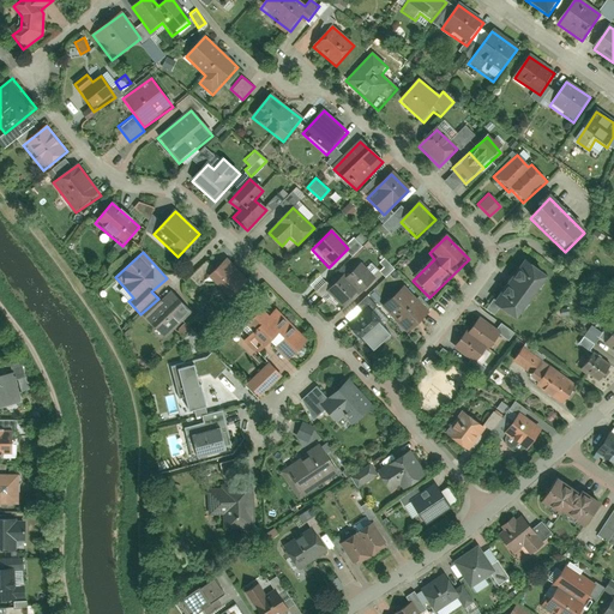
[(247,280),(227,260),(209,281),(229,299),(247,280)]
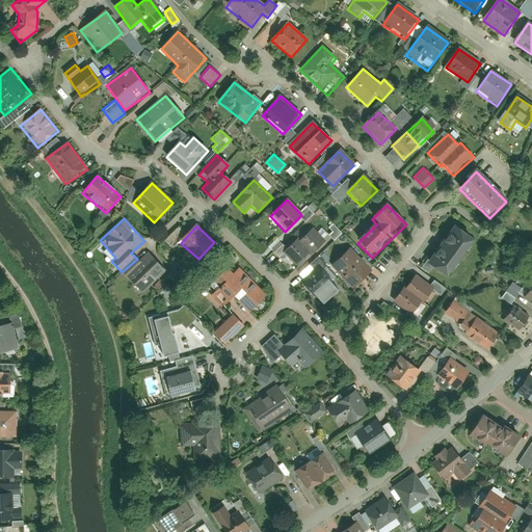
[(334,239),(339,231),(333,228),(328,236),(334,239)]
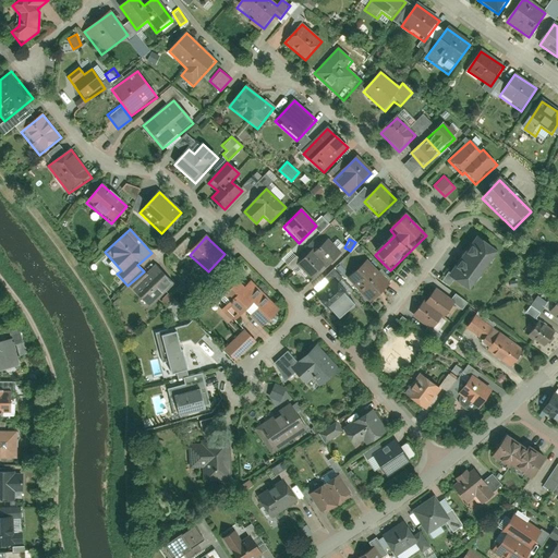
[(499,255),(477,240),(448,280),(471,295),(499,255)]
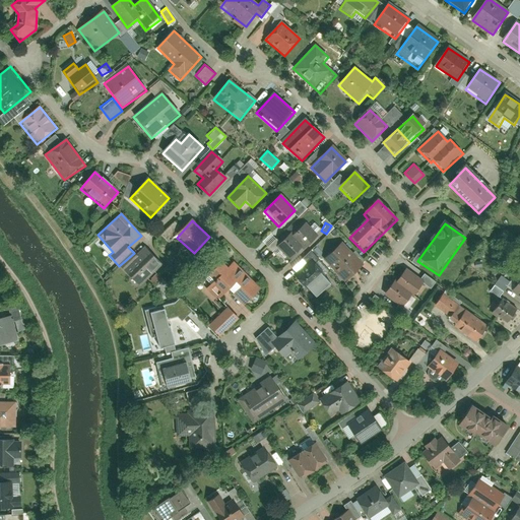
[(319,238),(305,224),(293,237),(289,234),(276,247),(289,260),(301,248),(305,252),(319,238)]
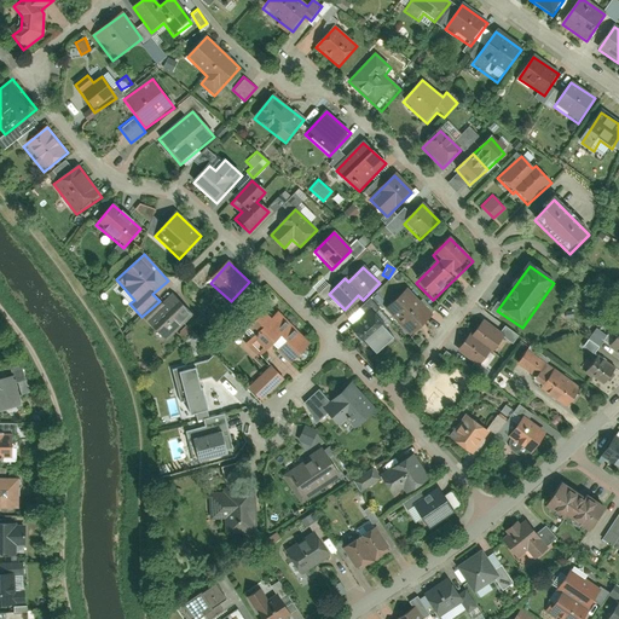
[(432,317),(406,290),(385,312),(411,337),(432,317)]
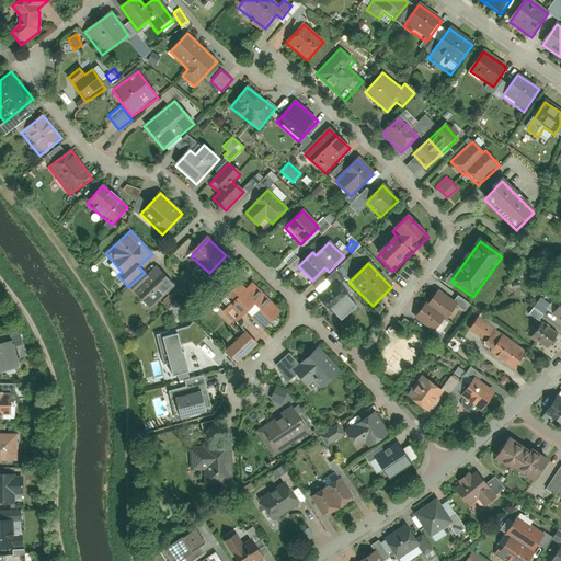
[(175,286),(158,267),(148,276),(145,273),(128,287),(149,310),(175,286)]
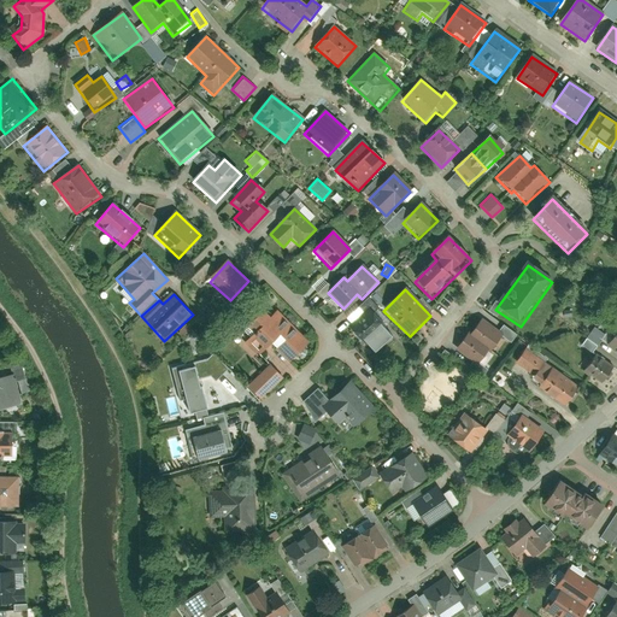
[(393,335),(369,309),(347,329),(371,356),(393,335)]
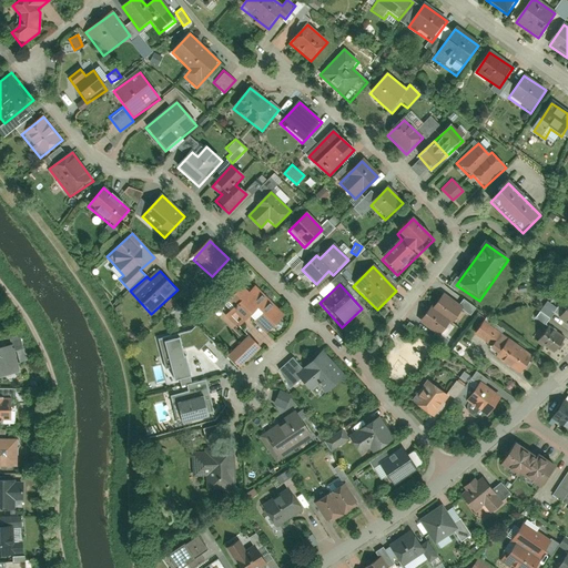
[(251,317),(267,335),(285,317),(256,288),(250,295),(244,290),(225,308),(231,313),(226,318),(239,330),(251,317)]
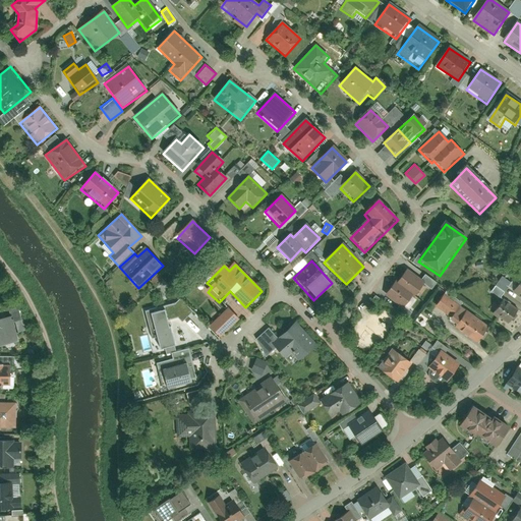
[(406,271),(396,284),(413,298),(423,285),(406,271)]
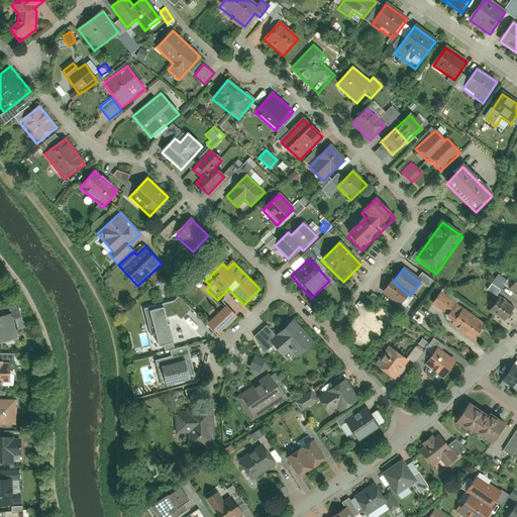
[(496,273),(486,289),(495,295),(505,278),(496,273)]
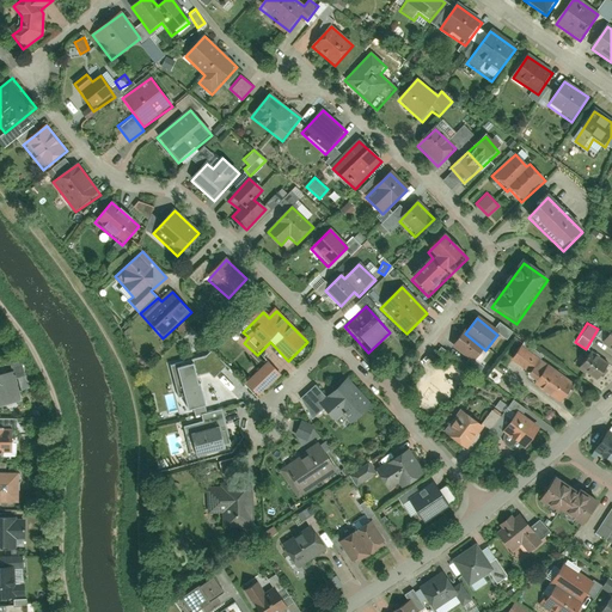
[(465,334),(453,349),(475,365),(485,350),(465,334)]
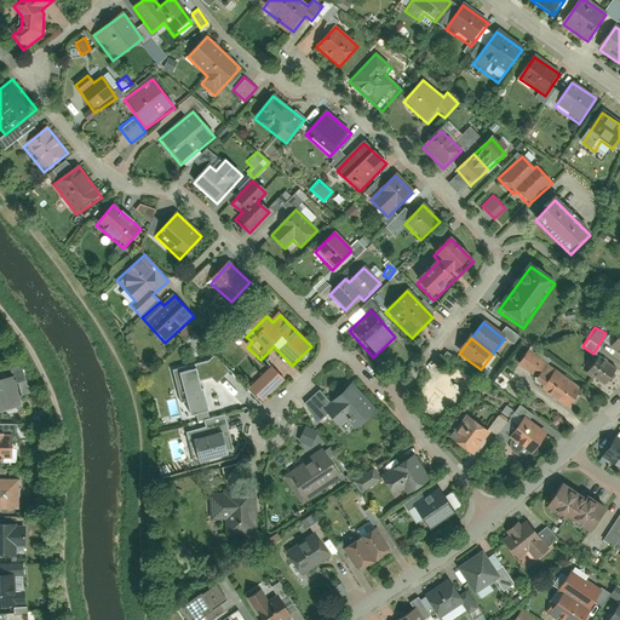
[(569,408),(581,390),(526,351),(517,362),(540,378),(535,384),(569,408)]
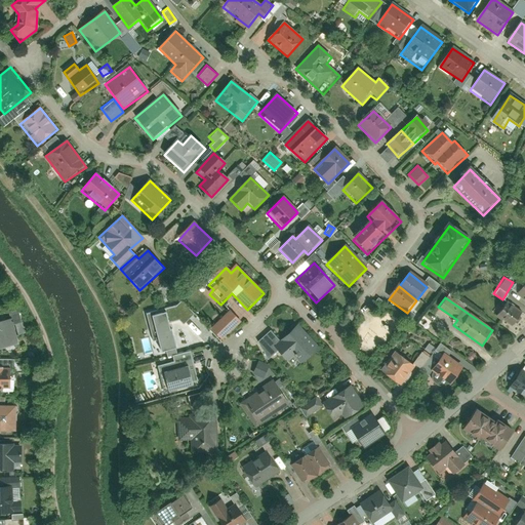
[(521,314),(507,305),(497,318),(512,328),(521,314)]
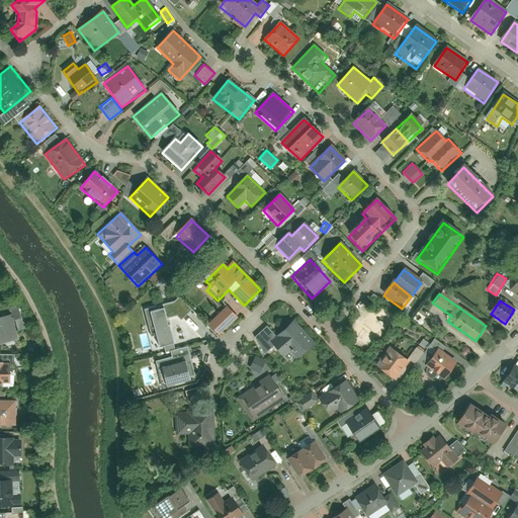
[(168,328),(164,310),(163,307),(145,312),(151,338),(155,337),(159,351),(176,346),(171,327),(168,328)]
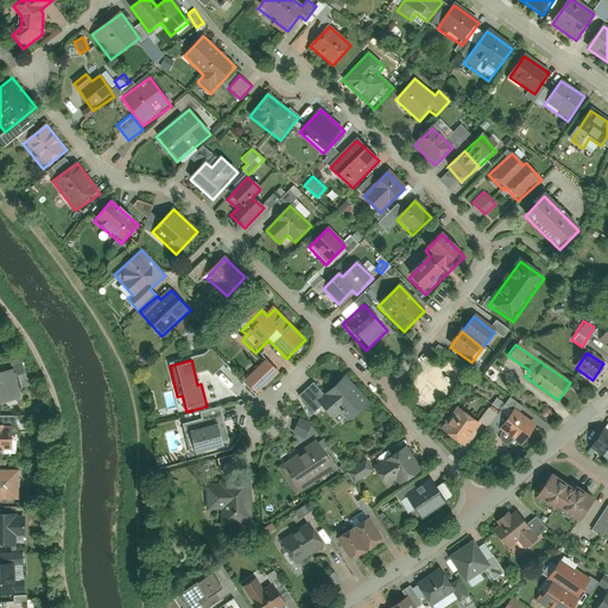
[(245,382),(257,396),(279,374),(267,361),(245,382)]
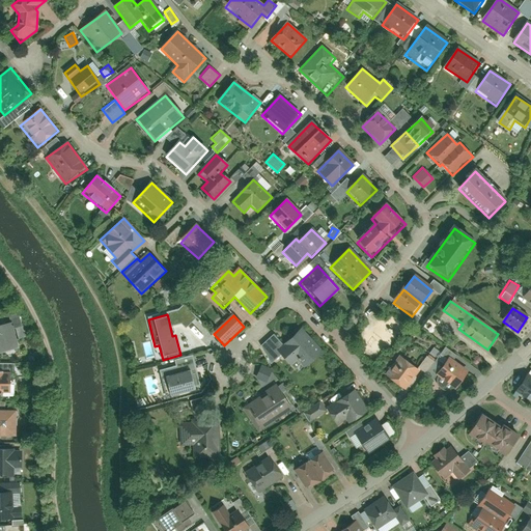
[(0,345),(20,339),(12,317),(0,320),(0,345)]
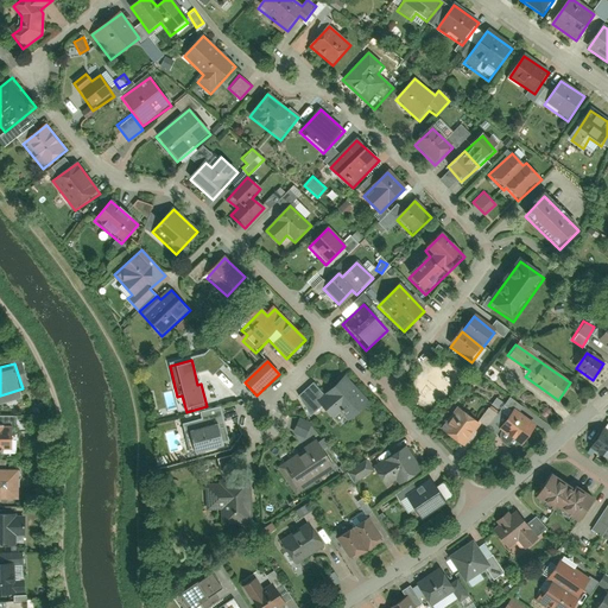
[(369,403),(343,377),(324,396),(314,385),(297,401),(314,417),(321,410),(334,422),(340,416),(349,424),(369,403)]
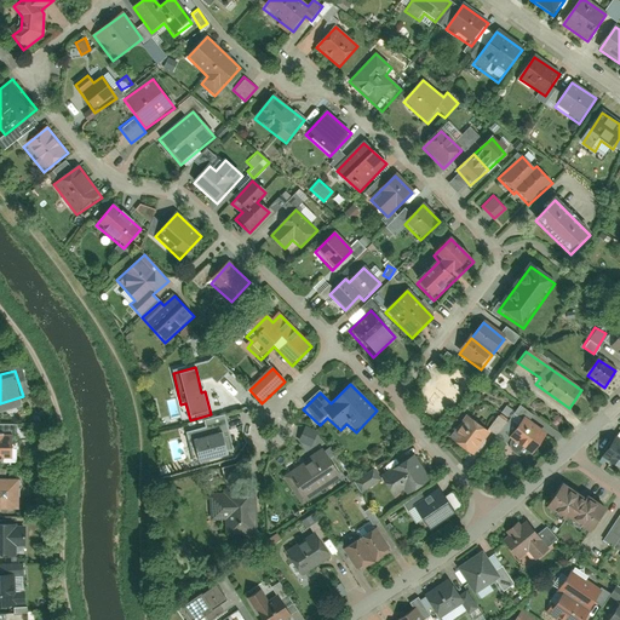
[(487,429),(495,434),(504,420),(495,415),(487,429)]
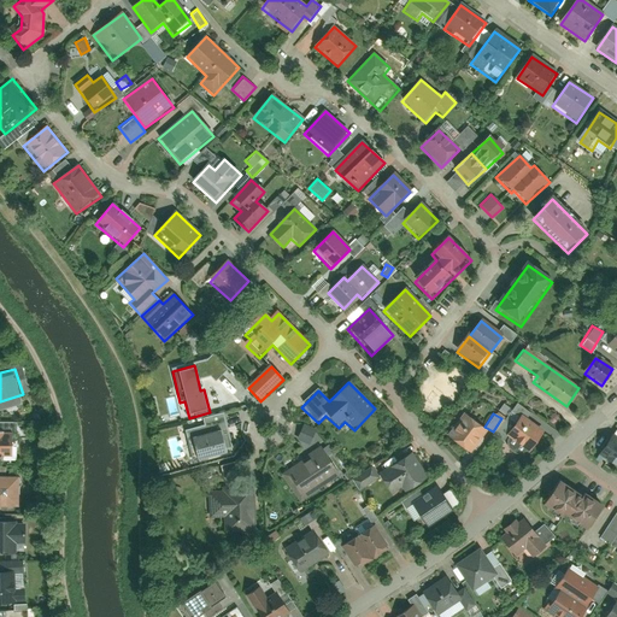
[(233,450),(223,415),(204,419),(205,428),(186,433),(194,463),(225,454),(225,451),(233,450)]
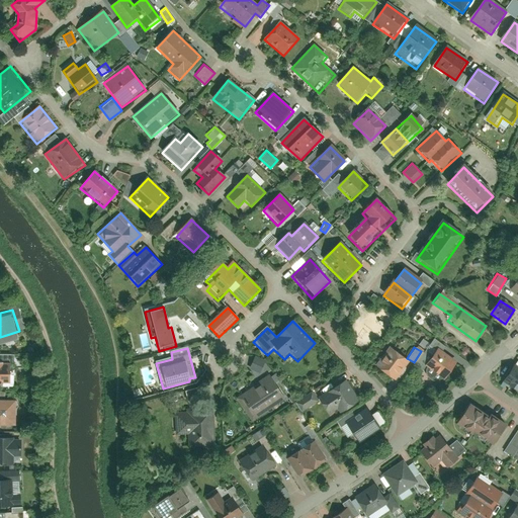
[(407,363),(386,350),(373,369),(393,383),(407,363)]
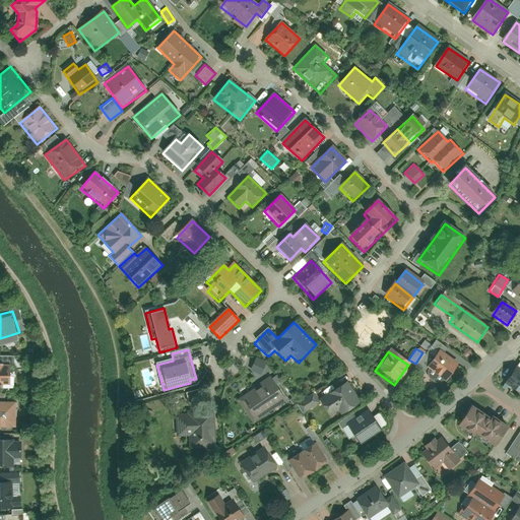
[(448,384),(460,365),(438,352),(427,372),(448,384)]
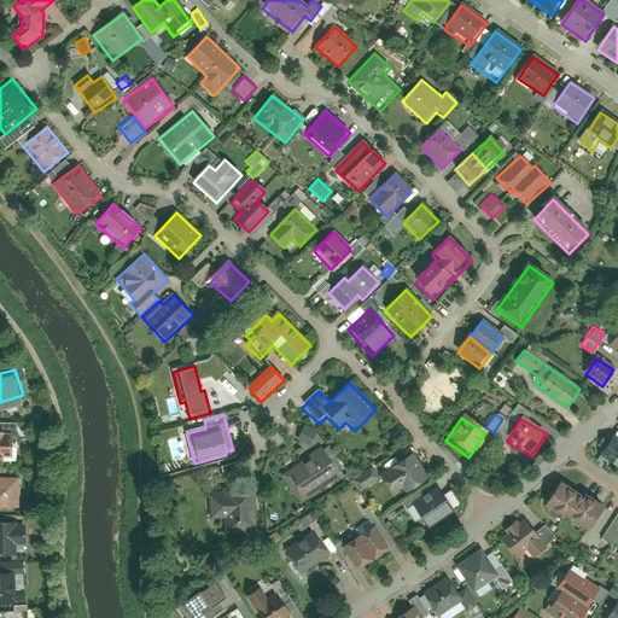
[(302,423),(295,438),(308,445),(315,429),(302,423)]
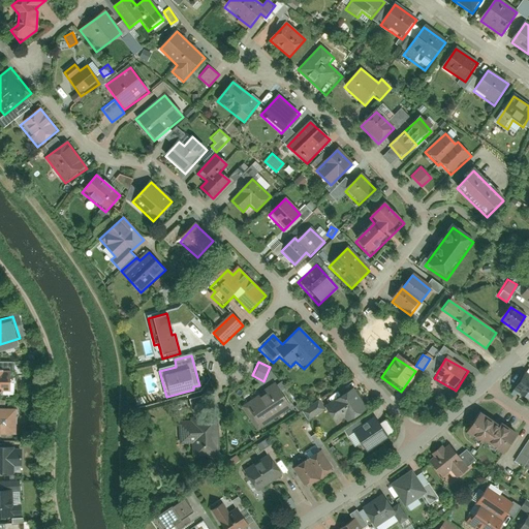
[(0,390),(11,390),(9,370),(0,370),(0,390)]
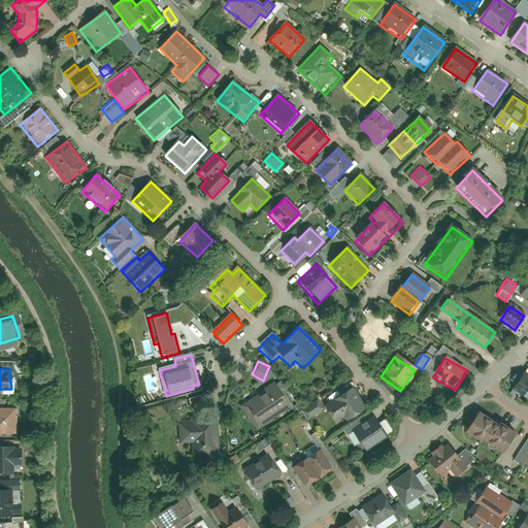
[(527,396),(527,374),(524,372),(514,388),(527,396)]
